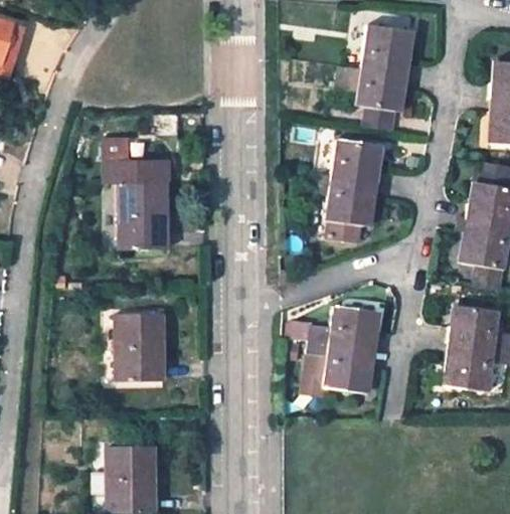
[(0,59),(1,59),(13,23),(0,18),(0,59)]
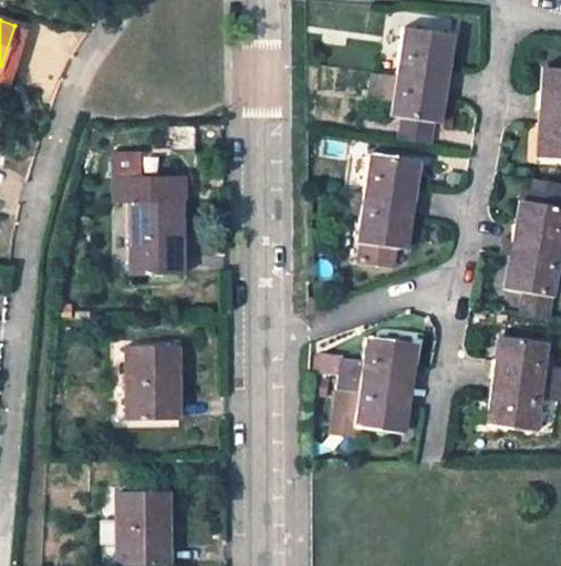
[(14,26),(1,65),(13,70),(29,30),(14,26)]
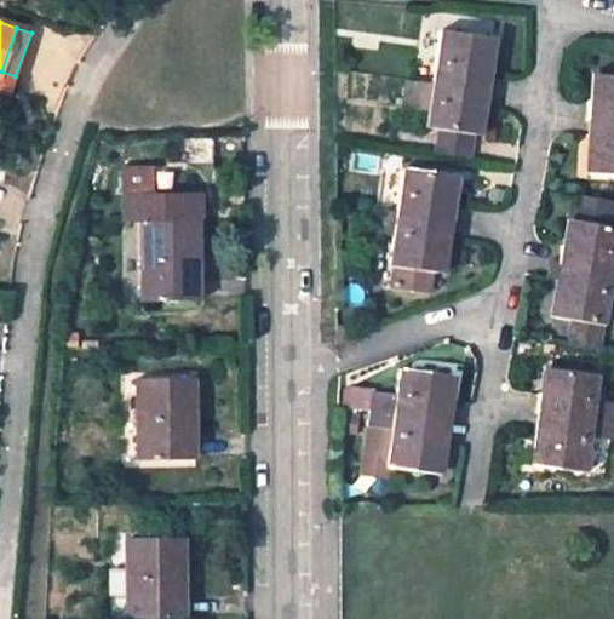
[(488,107),(491,89),(483,87),(491,38),(442,30),(436,81),(413,78),(411,99),(432,103),(430,126),(441,127),(439,143),(475,149),(478,133),(476,132),(480,105),(488,107)]
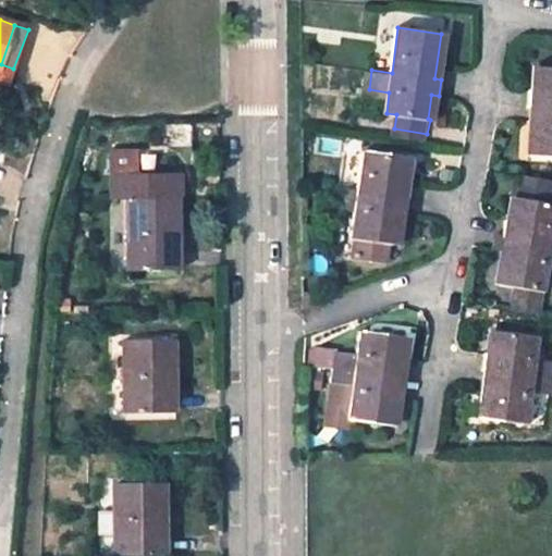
[(441,34),(434,78),(441,79),(448,35),(441,34)]
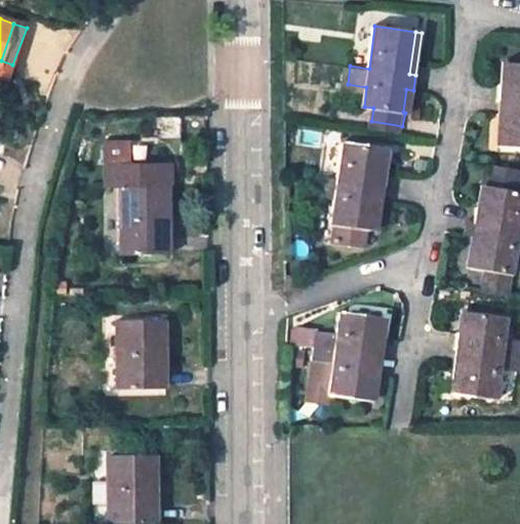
[(12,65),(1,61),(0,61),(0,74),(8,77),(12,65)]
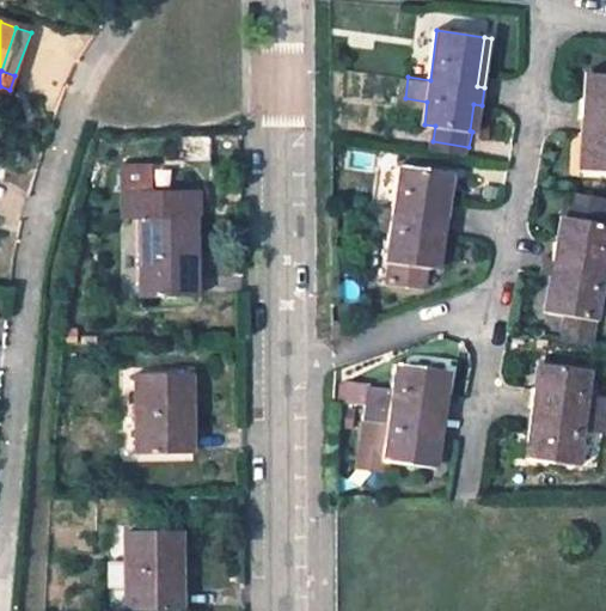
[(605,73),(593,73),(591,123),(582,123),(581,142),(588,144),(587,170),(605,170),(605,73)]
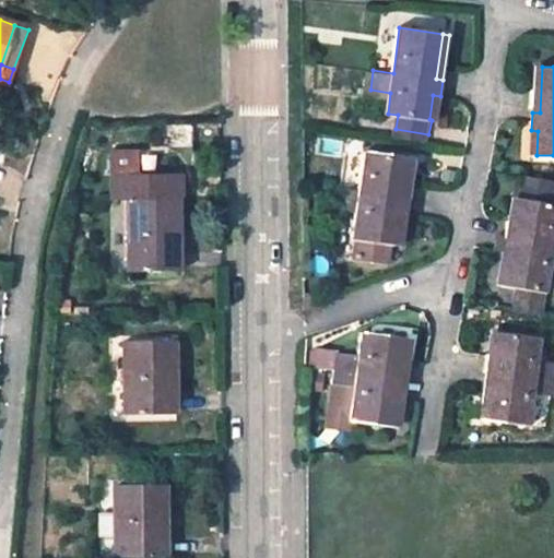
[(532,113),(540,113),(542,67),(535,67),(532,113)]
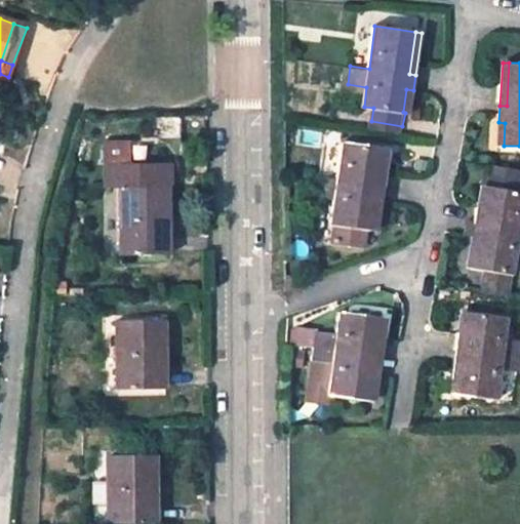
[(406,89),(403,112),(405,113),(409,113),(413,90),(406,89)]
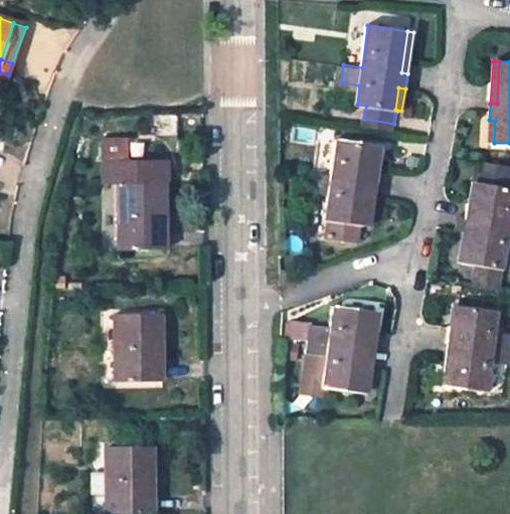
[(394,129),(394,124),(364,119),(363,125),(394,129)]
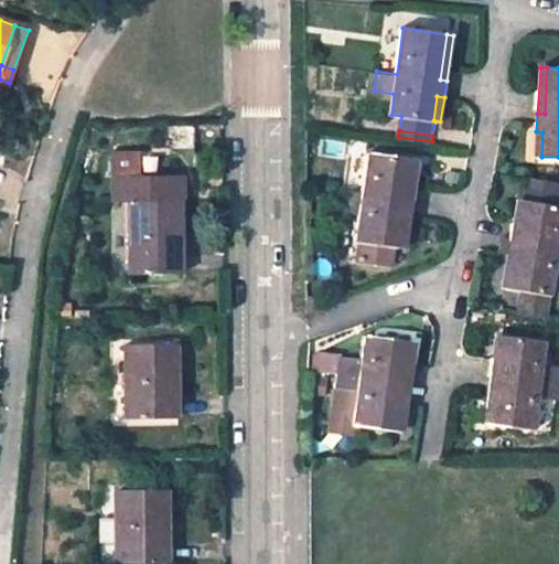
[(116,151),(116,176),(143,176),(143,151),(116,151)]
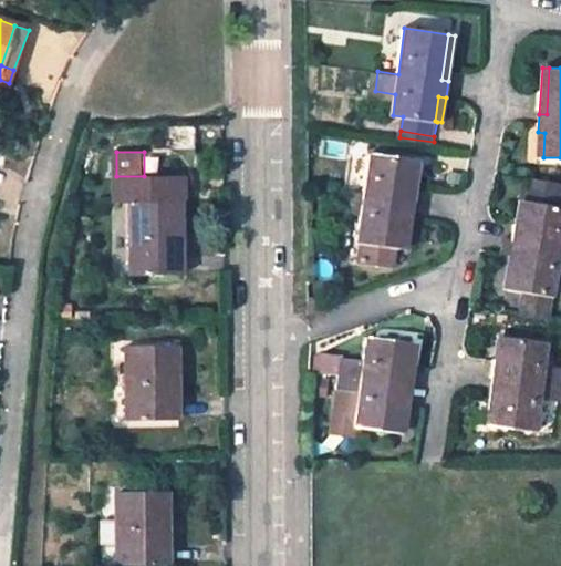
[(403,248),(409,202),(416,203),(419,185),(412,184),(415,161),(371,154),(365,194),(338,189),(334,209),(362,215),(359,243),(366,244),(365,258),(397,263),(400,248),(403,248)]
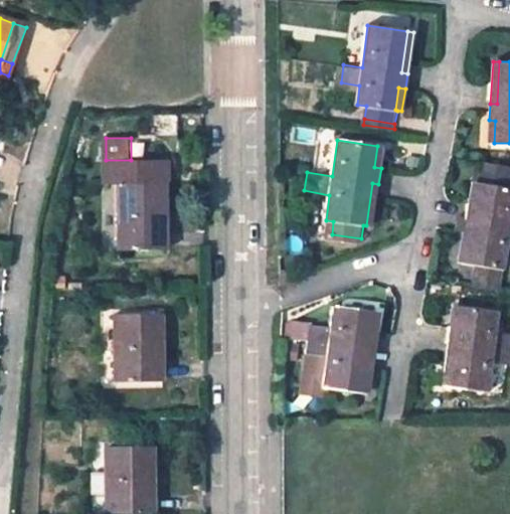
[(377,146),(374,167),(381,168),(384,146),(377,146)]
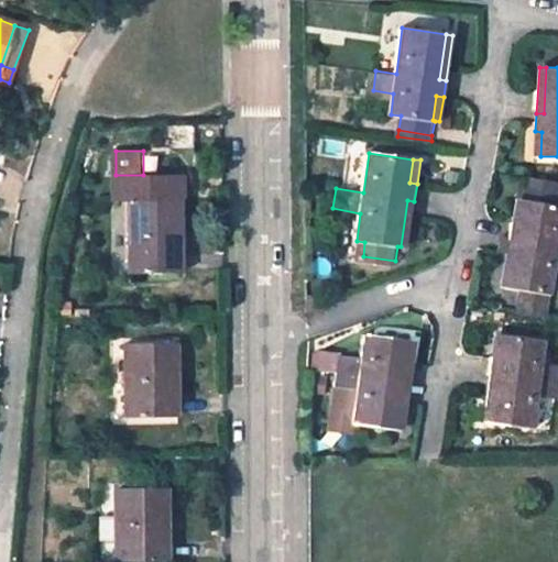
[(449,166),(447,180),(460,183),(462,168),(449,166)]
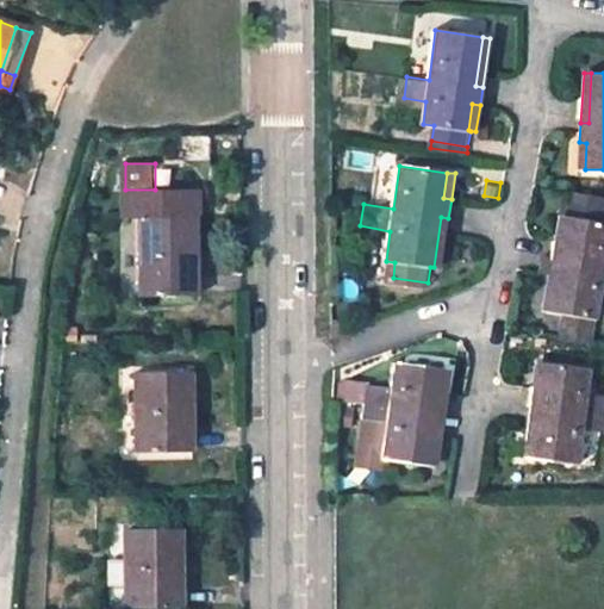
[(192,294),(190,217),(198,217),(197,187),(155,190),(125,190),(125,217),(143,217),(143,296),(192,294)]
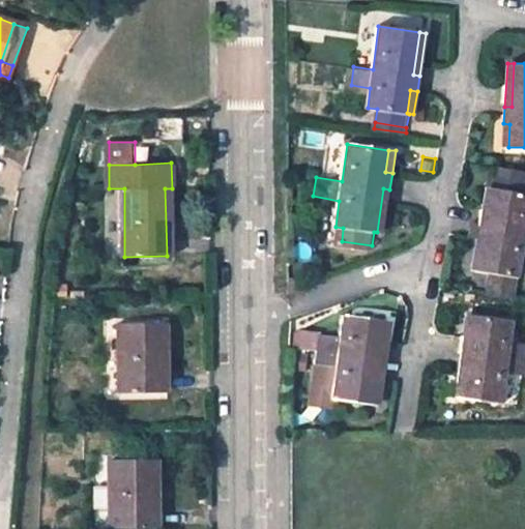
[(521,265),(523,255),(524,255),(524,193),(523,193),(524,187),(524,171),(499,167),(495,187),(494,187),(490,210),(484,208),(483,213),(480,225),(475,225),(473,239),(477,239),(484,240),(478,269),(493,271),(490,294),(516,297),(519,276),(521,265)]
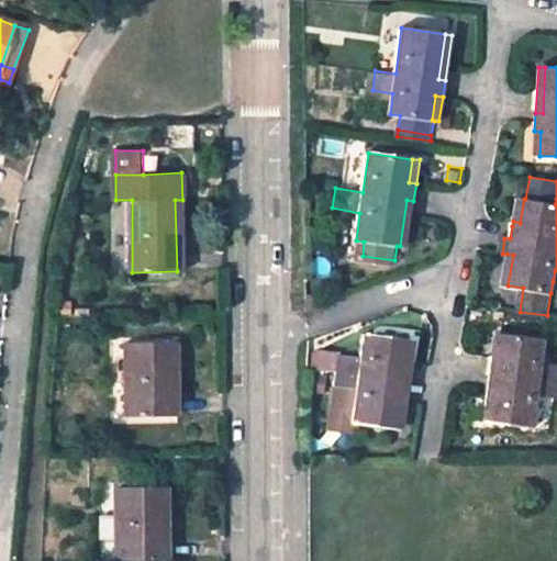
[(513,221),(520,223),(524,199),(517,198),(513,221)]
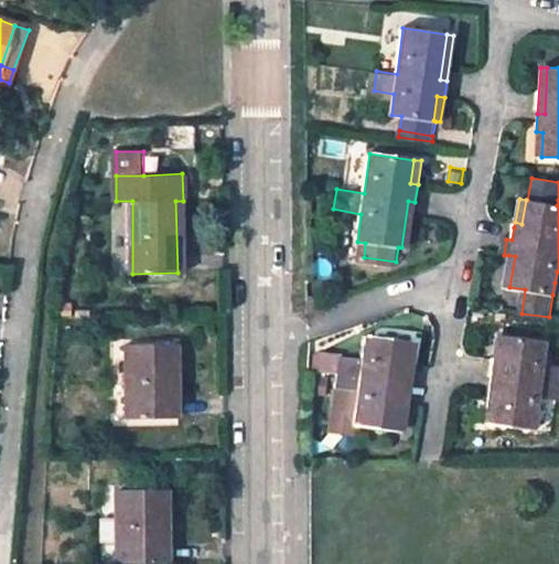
[(415,202),(408,201),(401,247),(408,248),(415,202)]
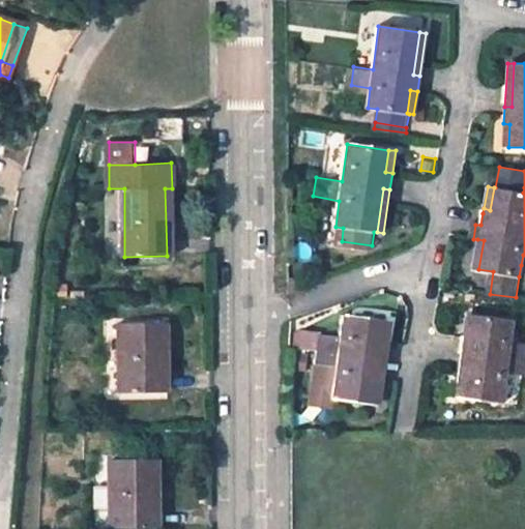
[(478,269),(484,240),(477,239),(472,268),(478,269)]
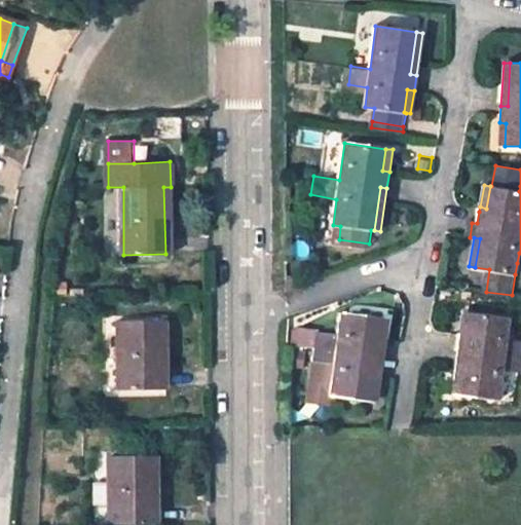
[(331,394),(371,399),(377,358),(384,359),(386,341),(380,341),(383,317),(342,312),(339,335),(320,332),(320,330),(301,327),(290,333),(290,344),(318,348),(317,361),(321,362),(335,364),(331,394)]
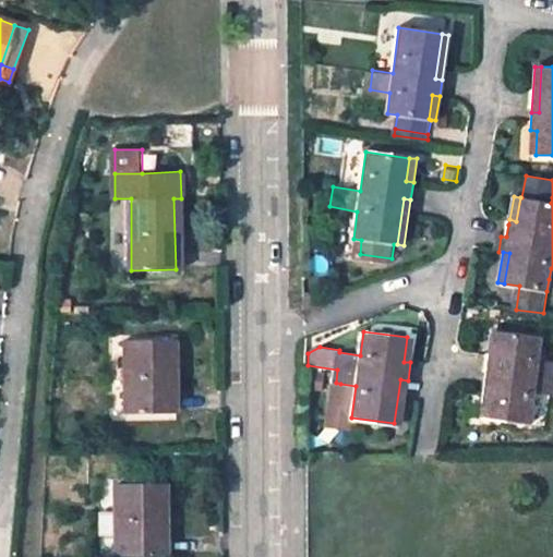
[(489,354),(496,355),(499,333),(492,331),(489,354)]
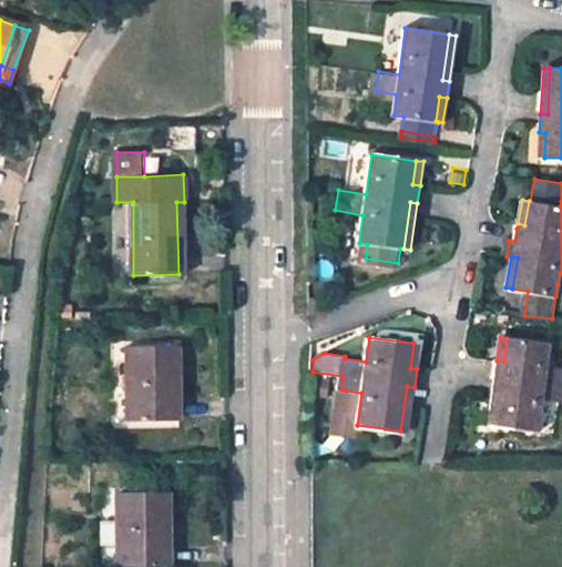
[(494,378),(501,380),(496,425),(539,431),(544,397),(561,400),(561,366),(549,365),(552,345),(507,338),(504,362),(497,361),(494,378)]
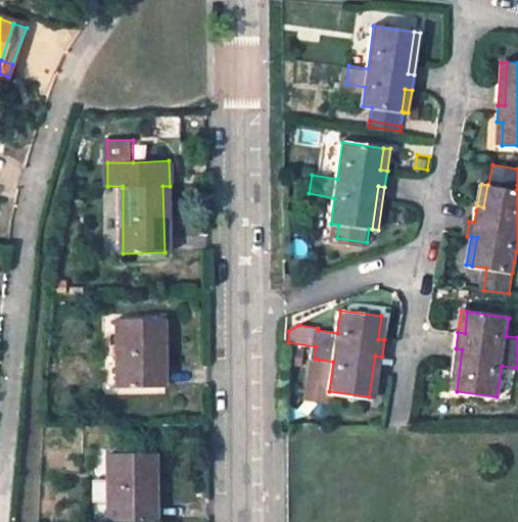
[(381,316),(378,339),(384,339),(388,317),(381,316)]
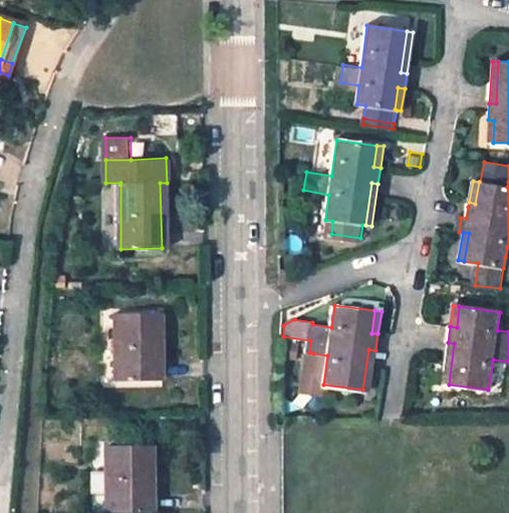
[(117,379),(159,379),(158,313),(117,313),(117,379)]
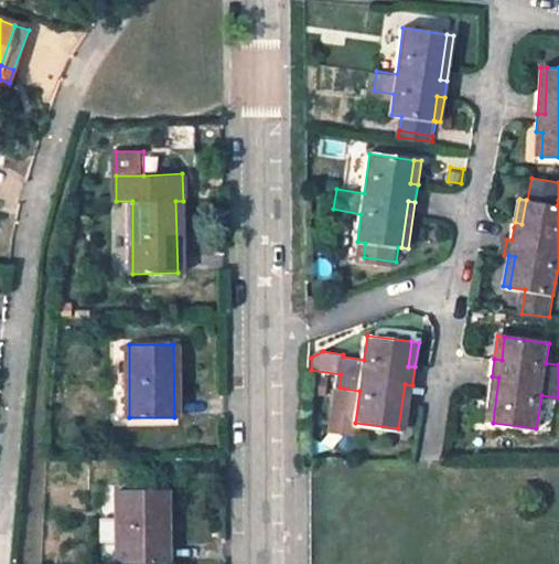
[(493,423),(498,378),(492,376),(485,422),(493,423)]
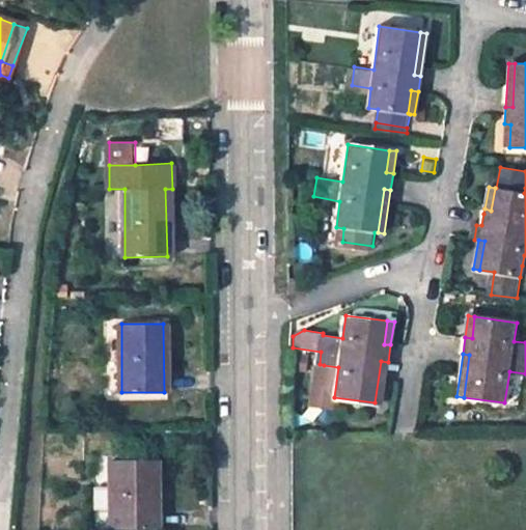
[(375,402),(382,403),(388,362),(381,361),(375,402)]
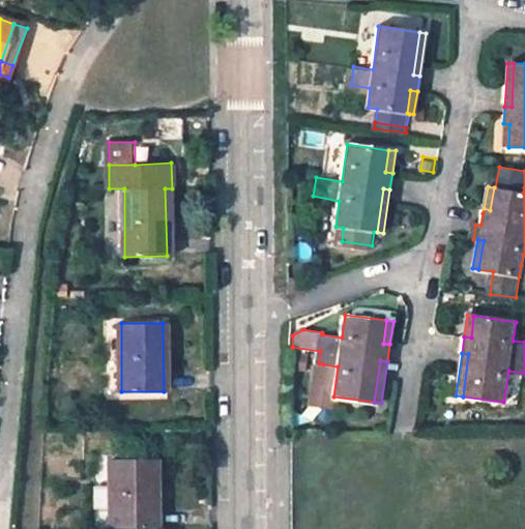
[(333,397),(338,366),(323,364),(317,404),(331,406),(333,397)]
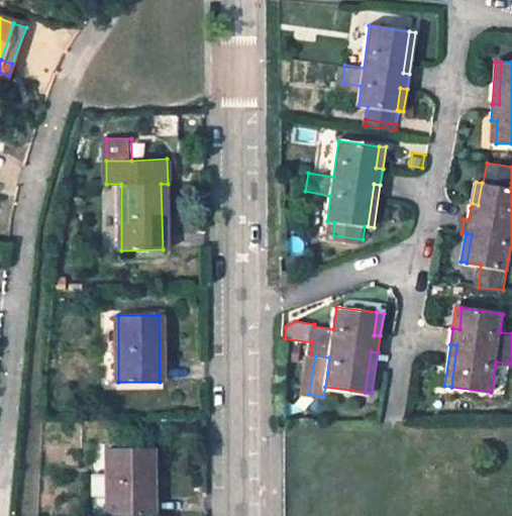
[(109,514),(150,514),(149,448),(109,448),(109,514)]
